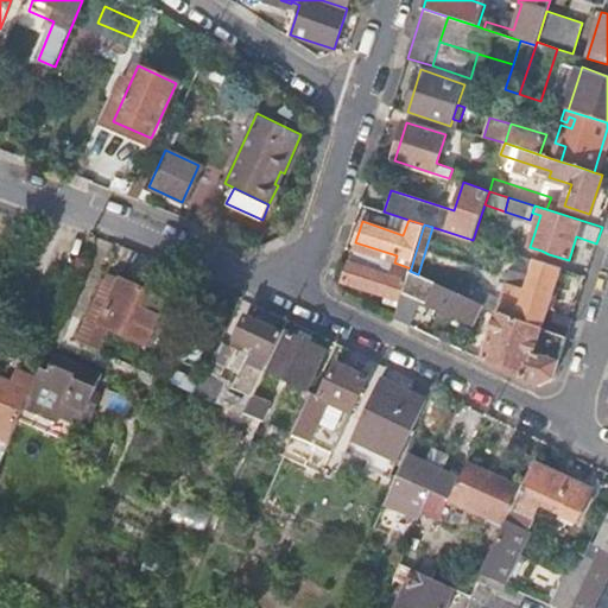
[(401,299),(404,292),(407,279),(410,271),(411,268),(394,263),(355,251),(352,261),(349,260),(343,280),(401,299)]
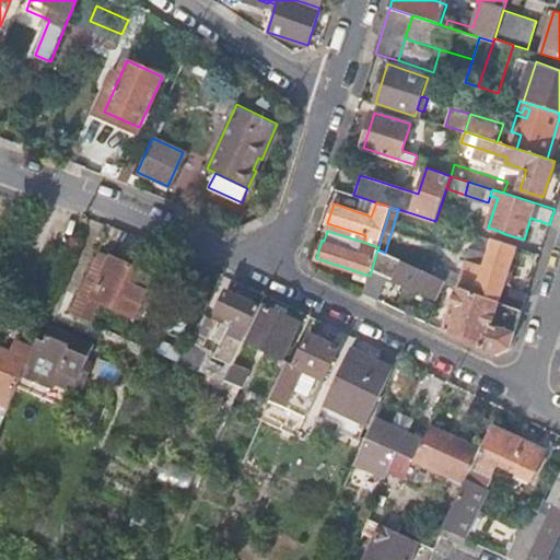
[(499,301),(523,310),(528,292),(503,284),(516,247),(492,240),(488,254),(485,263),(468,257),(464,271),(458,286),(499,301)]
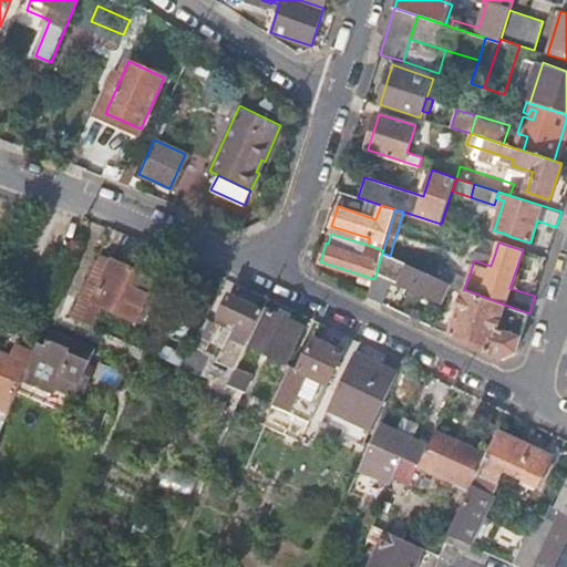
[(476,251),(474,260),(491,266),(494,257),(476,251)]
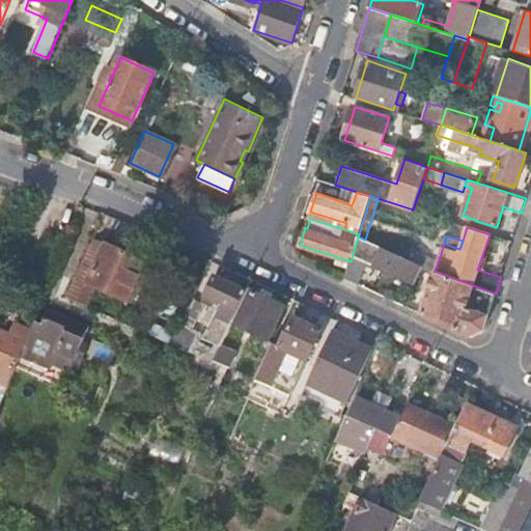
[(365,261),(415,284),(420,273),(423,266),(411,260),(365,240),(358,236),(356,244),(353,255),(365,261)]
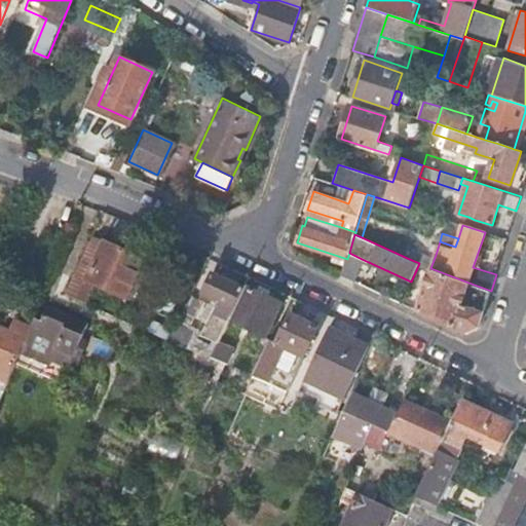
[(106,239),(88,279),(126,296),(145,256),(106,239)]
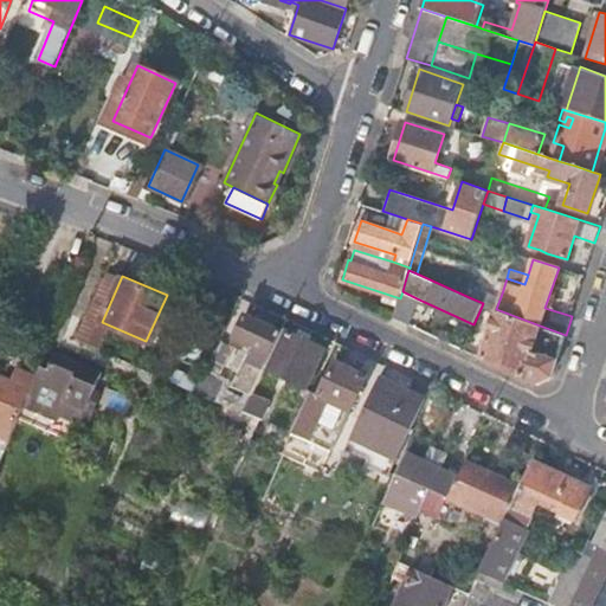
[(488,305),(496,309),(502,294),(476,281),(469,297),(483,303),(488,305)]
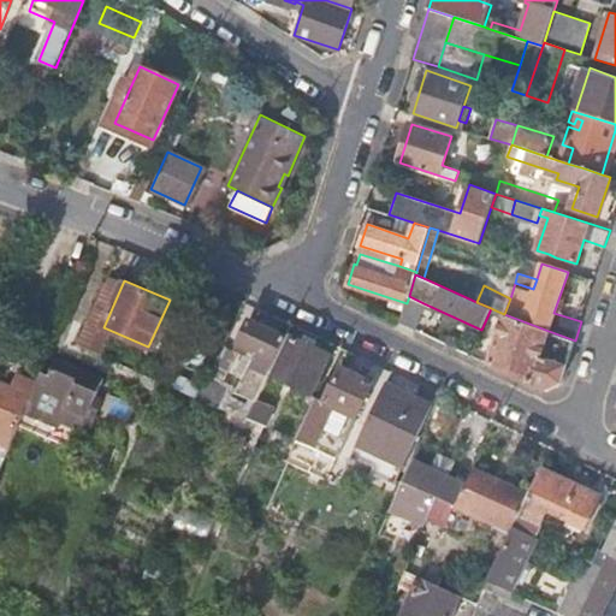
[(401,320),(416,327),(424,303),(409,296),(407,303),(401,320)]
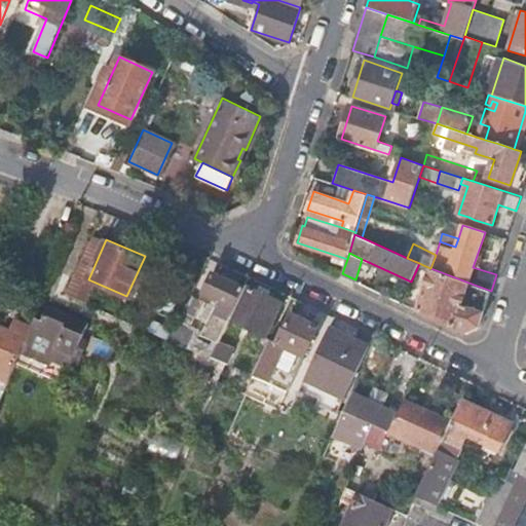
[(430,268),(417,309),(454,327),(465,333),(479,327),(491,291),(468,283),(430,268)]
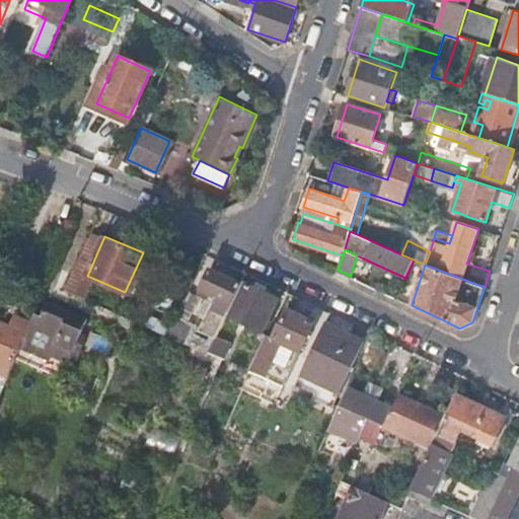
[(199,330),(216,338),(227,313),(241,283),(211,269),(200,293),(213,299),(199,330)]
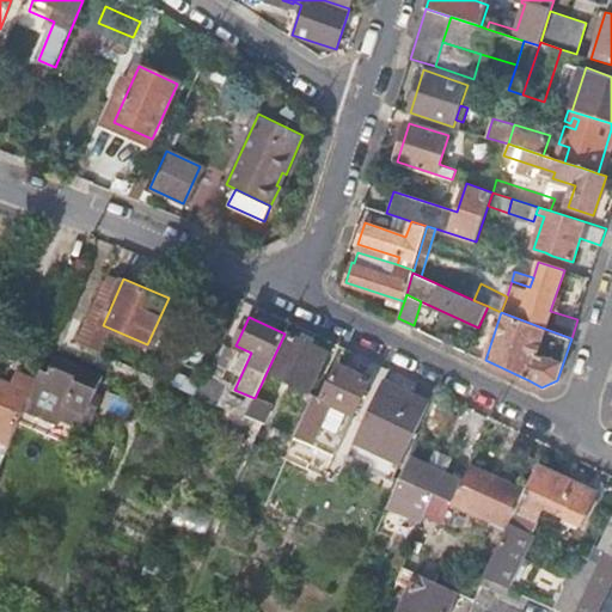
[(300,338),(286,332),(285,334),(268,369),(310,390),(328,352),(312,344),(316,337),(304,332),(300,338)]
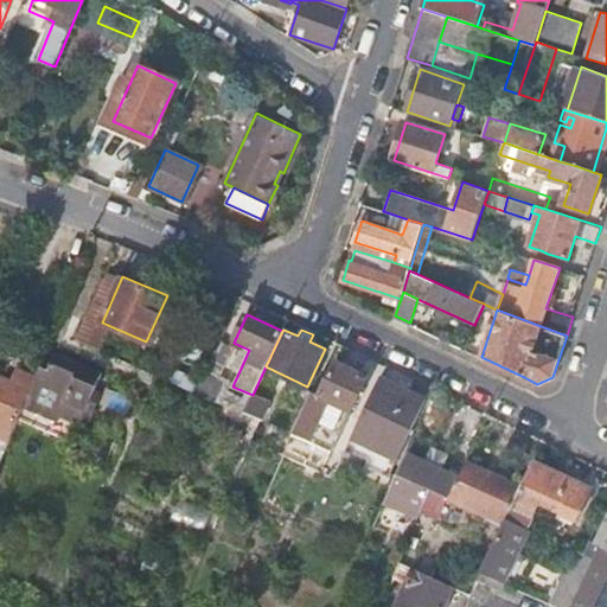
[(72,440),(101,371),(57,352),(52,364),(45,360),(21,419),(72,440)]
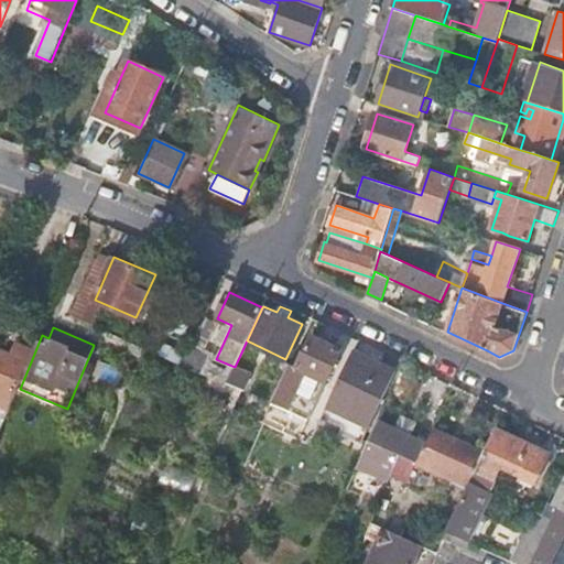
[(273,402),(267,418),(288,427),(294,412),(310,420),(340,355),(332,351),(335,346),(312,335),(302,357),(295,354),(273,402)]
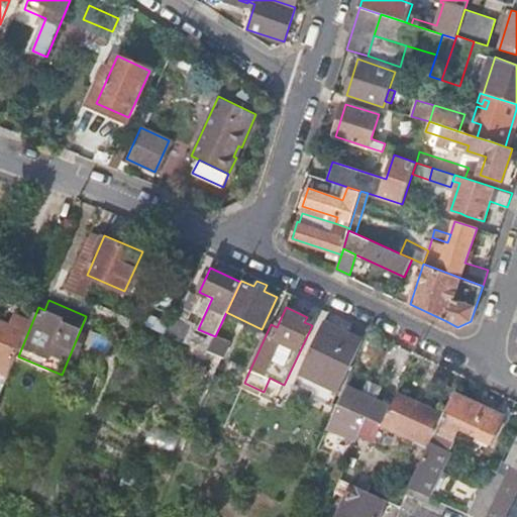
[(0,397),(0,398),(32,318),(15,311),(10,321),(0,317),(0,397)]
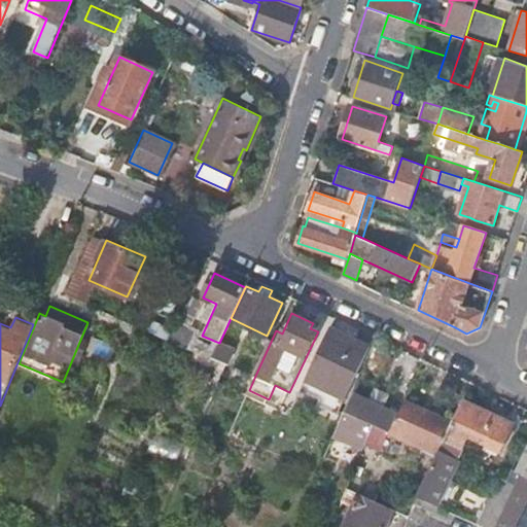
[(171,341),(184,347),(185,347),(195,326),(180,320),(171,341)]
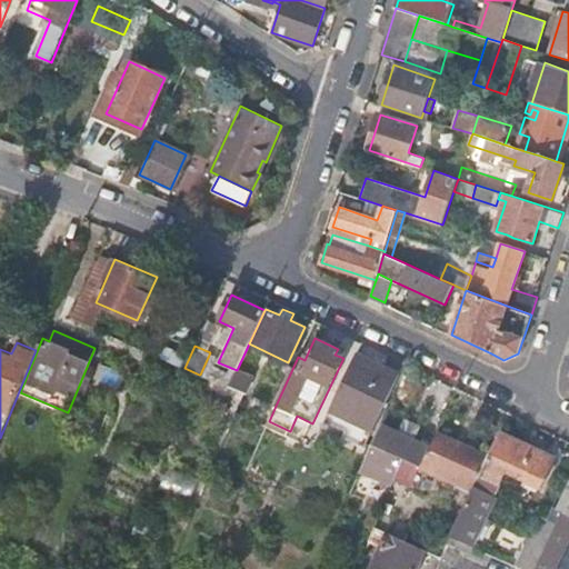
[(97,349),(95,348),(68,412),(69,413),(83,382),(90,385),(97,368),(90,365),(97,349)]
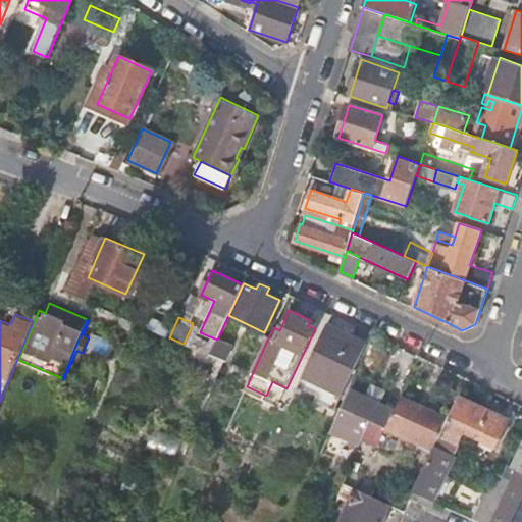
[(327,324),(303,377),(342,396),(367,343),(327,324)]
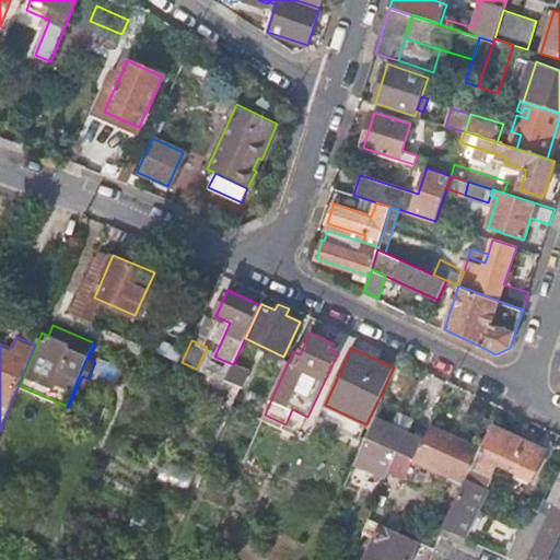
[(98,361),(94,373),(116,381),(120,369),(98,361)]
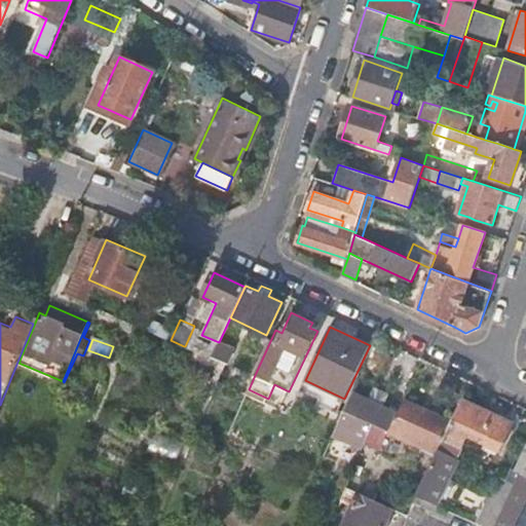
[(211,358),(226,363),(227,364),(233,348),(219,342),(211,358)]
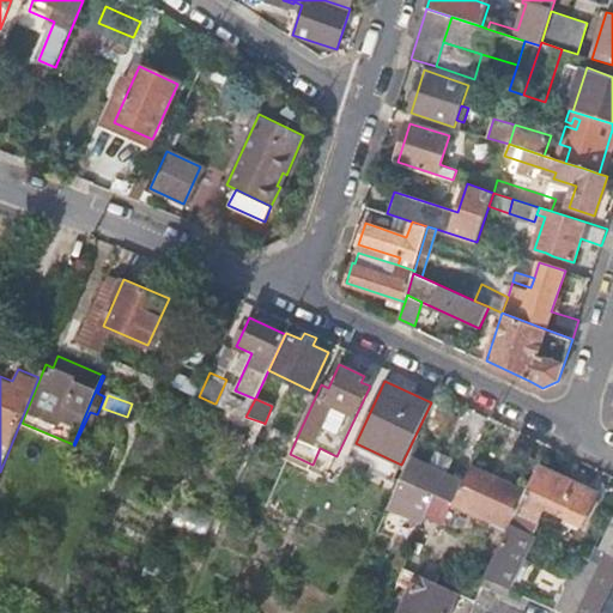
[(435,419),(431,426),(434,434),(442,436),(449,434),(451,428),(449,419),(441,416),(435,419)]
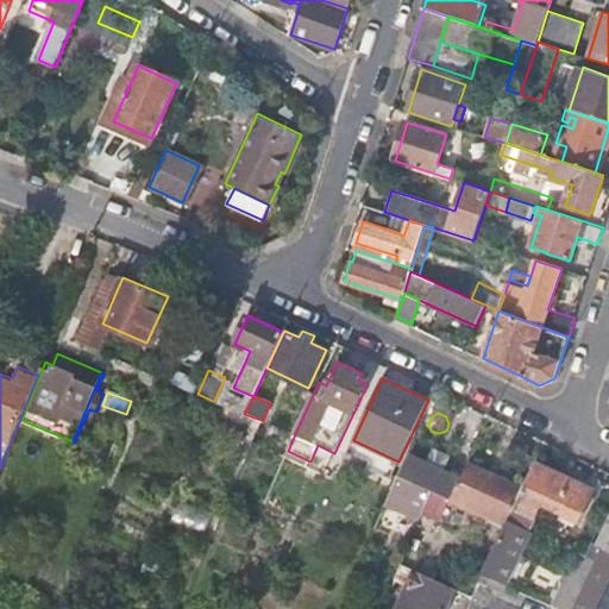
[(433,446),(426,462),(445,471),(452,454),(433,446)]
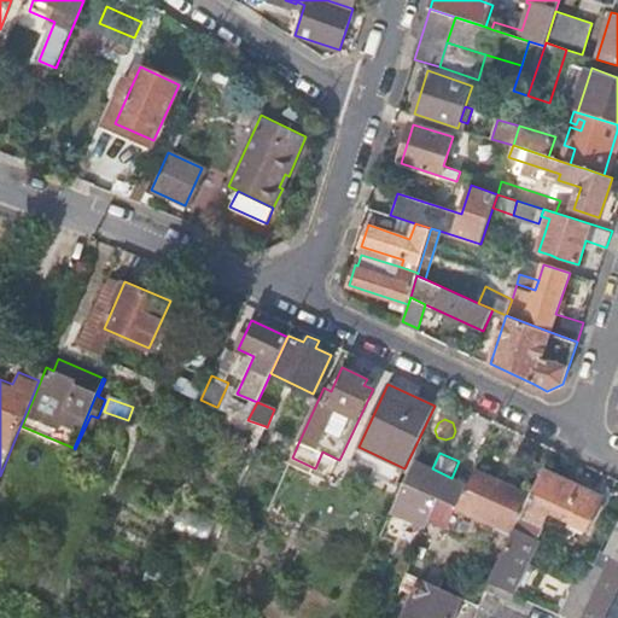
[(404,479),(438,496),(458,506),(467,487),(452,478),(432,468),(414,460),(404,479)]
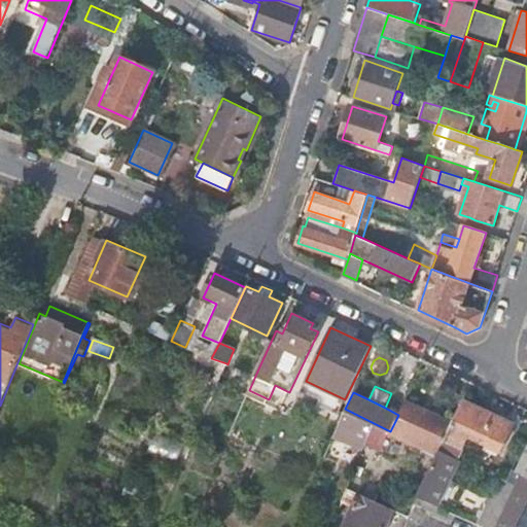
[(446,437),(441,449),(456,456),(461,446),(464,447),(469,434),(503,450),(515,423),(463,400),(452,425),(446,437)]
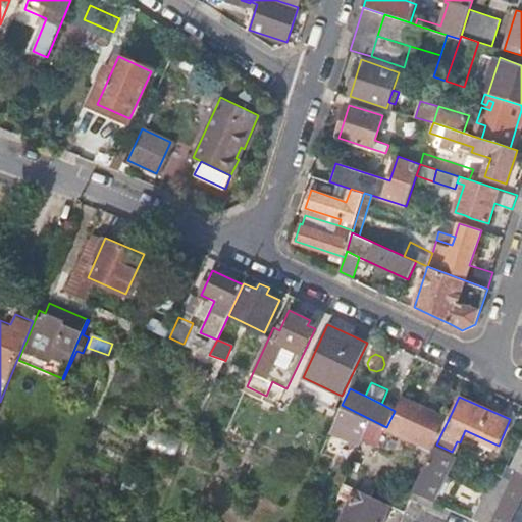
[(433,451),(436,445),(441,433),(448,421),(401,398),(395,411),(386,427),(433,451)]
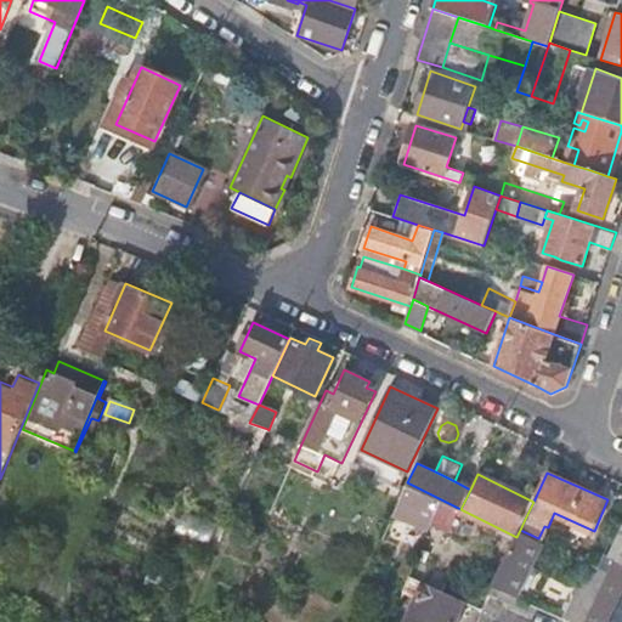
[(397,504),(394,514),(429,530),(441,499),(407,482),(397,504)]
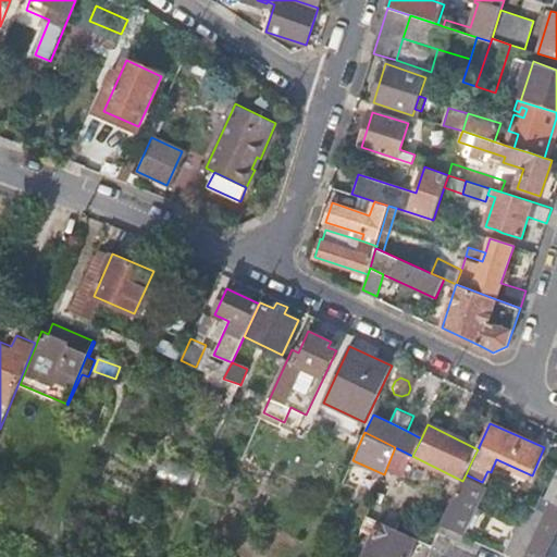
[(482,482),(466,474),(462,481),(442,524),(462,533),(468,523),(478,503),(486,484),(482,482)]
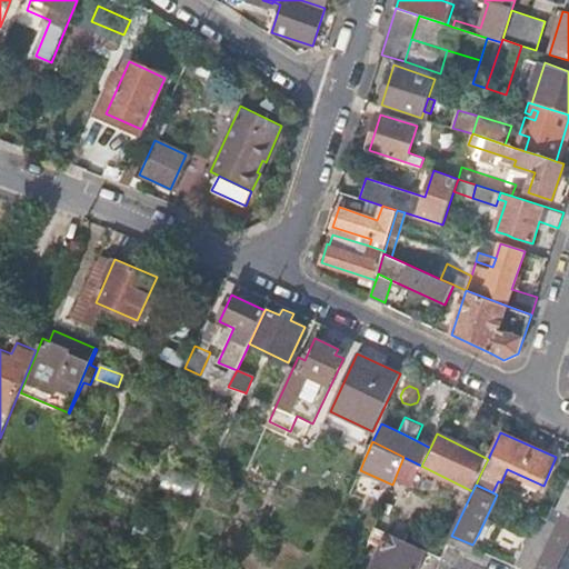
[(568,515),(568,498),(565,496),(558,509),(563,512),(568,515)]
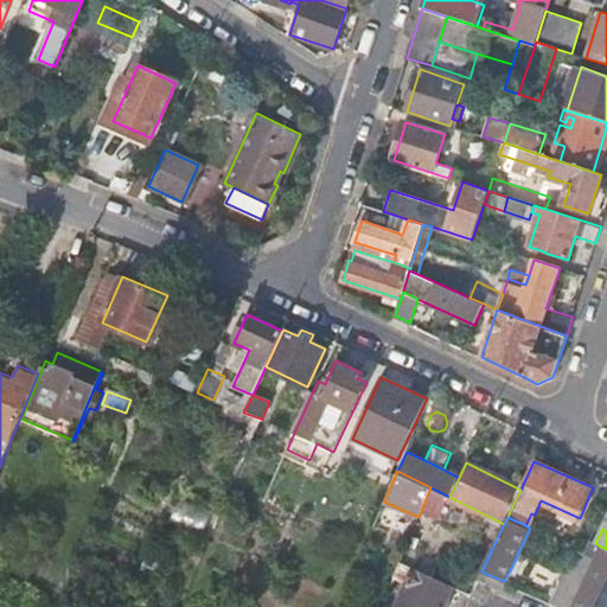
[(391,543),(387,554),(398,558),(402,548),(391,543)]
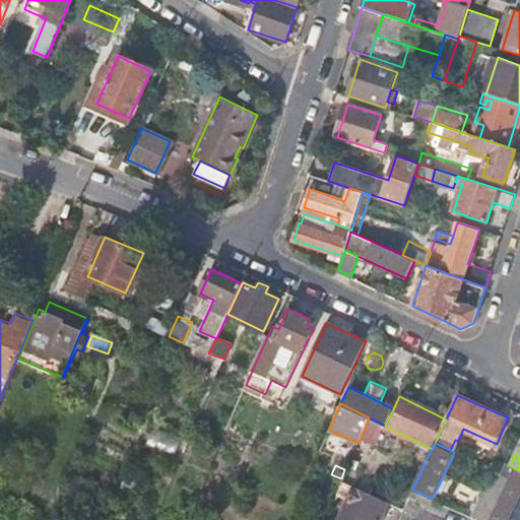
[(348,468),(342,481),(353,486),(371,494),(378,480),(348,468)]
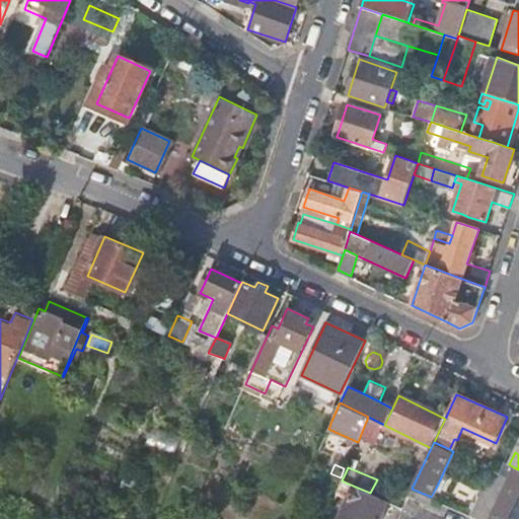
[(490,518),(507,518),(518,494),(518,469),(514,467),(510,477),(490,518)]
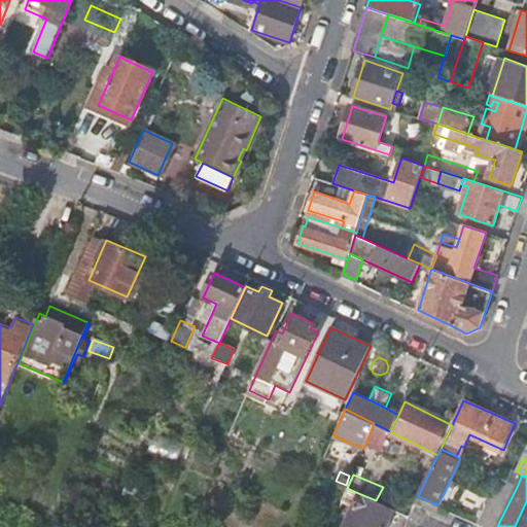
[(459,480),(452,476),(443,495),(449,498),(459,480)]
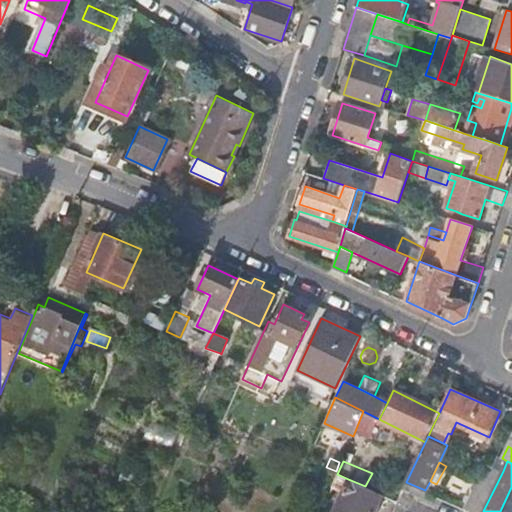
[(473,511),(483,511),(503,471),(486,463),(465,509),(473,511)]
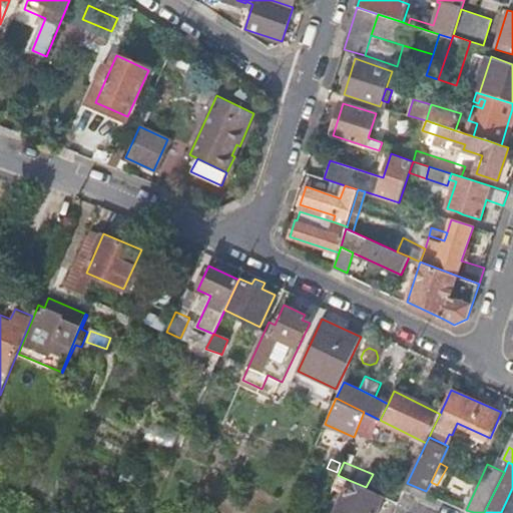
[(344,492),(334,512),(374,512),(383,494),(366,487),(349,480),(338,475),(333,487),(344,492)]
